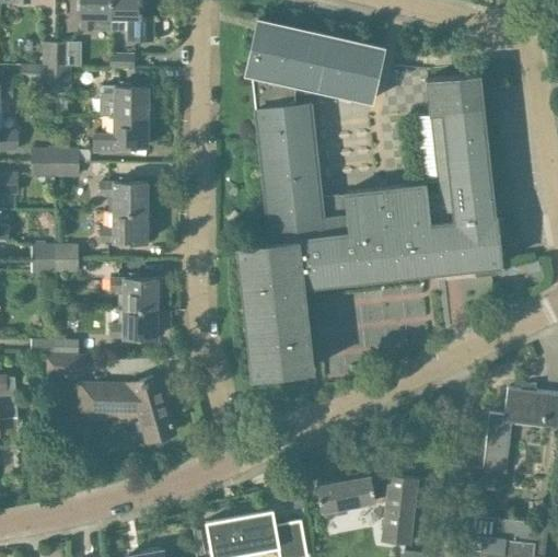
[(82,0),(82,28),(94,28),(112,28),(112,16),(112,0),(82,0)]
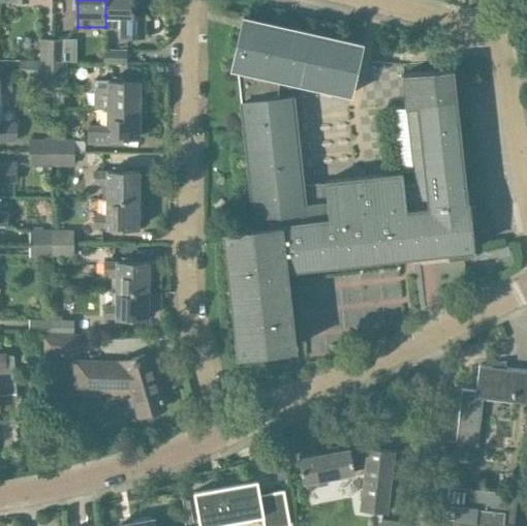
[(105,0),(105,16),(105,27),(120,27),(120,36),(144,37),(145,16),(132,14),(132,0),(105,0)]
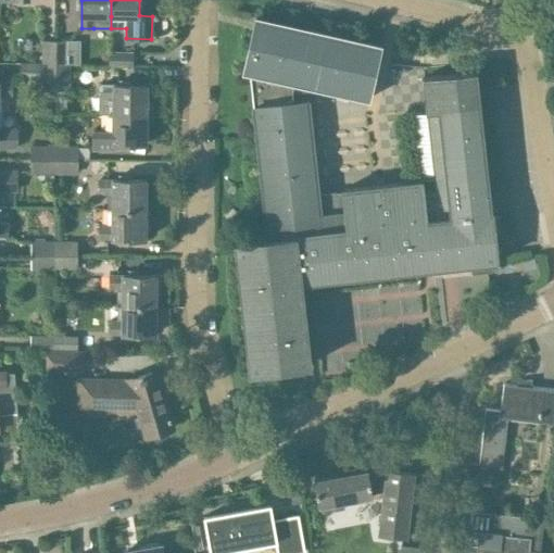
[(478,75),(427,80),(439,192),(424,193),(423,184),(344,192),(344,196),(320,198),(309,91),(311,88),(370,101),(382,48),(257,20),(246,74),(251,75),(268,239),(238,244),(252,374),(312,366),(303,284),(476,265),(477,273),(498,271),(496,262),(501,262),(495,213),(493,213),(478,75)]
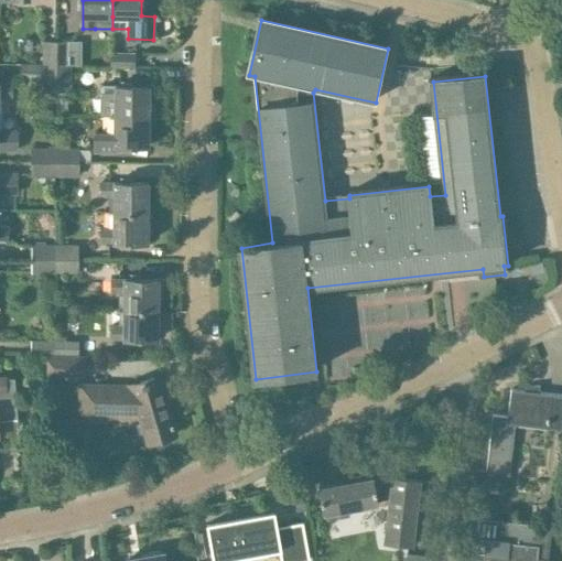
[(57,64),(57,41),(45,41),(44,64),(57,64)]
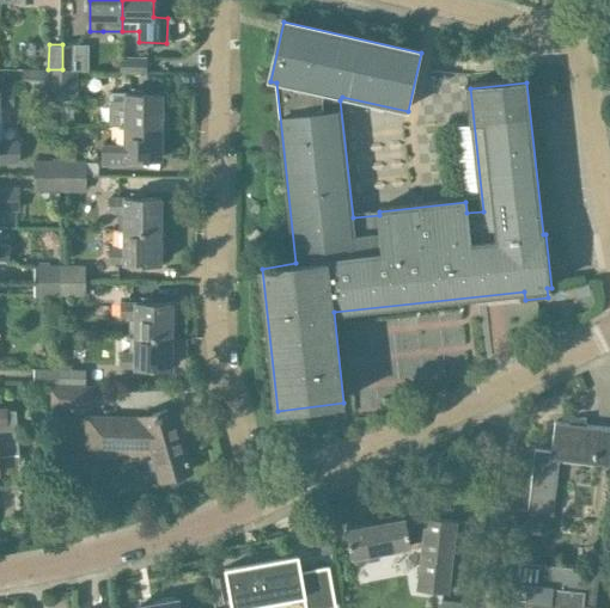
[(77,44),(62,44),(62,69),(77,71),(77,44)]
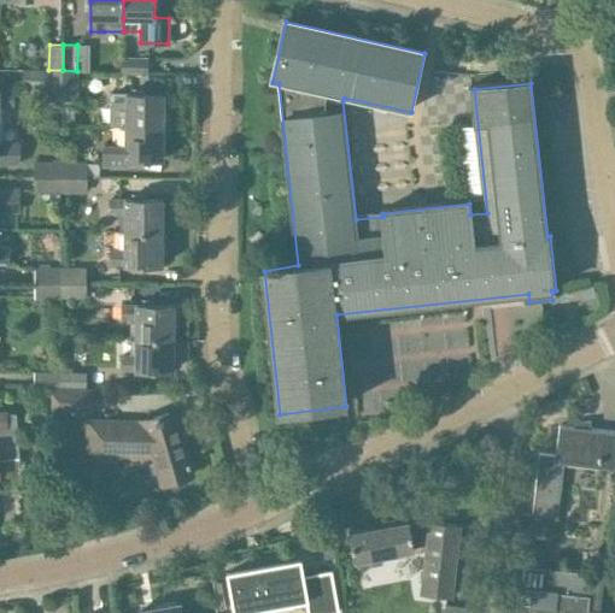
[(148,59),(116,58),(116,74),(147,74),(148,59)]
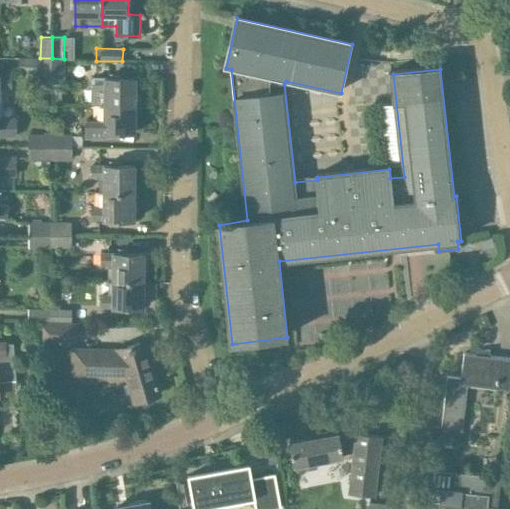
[(52,58),(40,58),(20,58),(20,72),(40,72),(41,70),(64,70),(64,59),(52,58)]
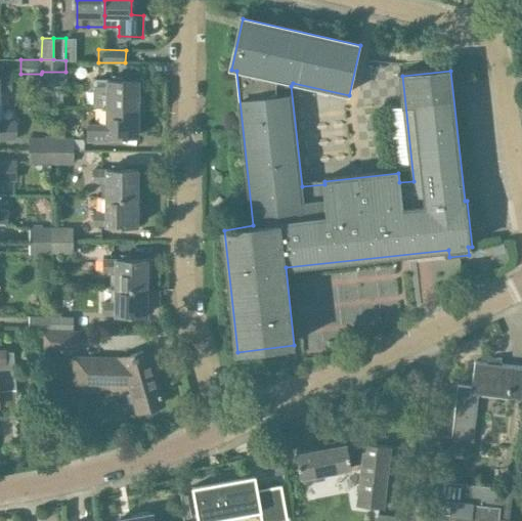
[(64,84),(66,72),(42,72),(41,74),(41,84),(64,84)]
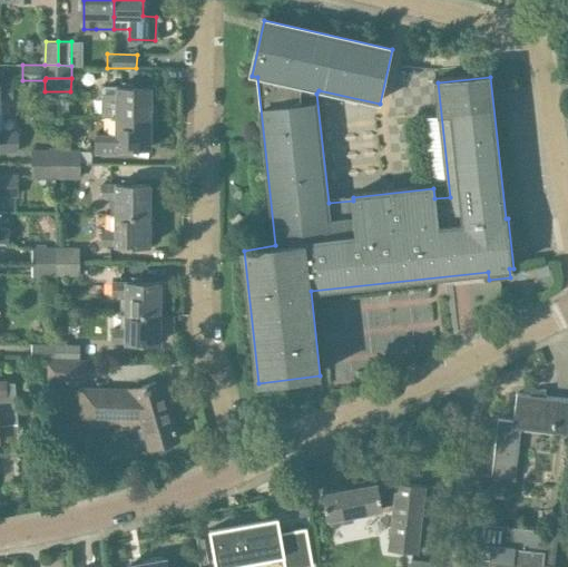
[(12,86),(0,85),(0,97),(12,98),(12,86)]
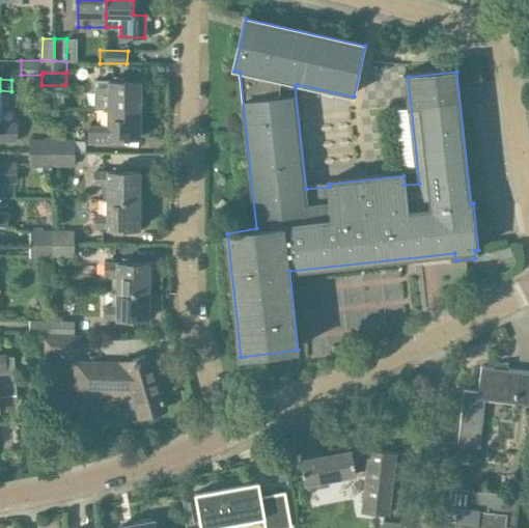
[(96,93),(108,93),(108,110),(142,110),(142,81),(96,81),(96,93)]
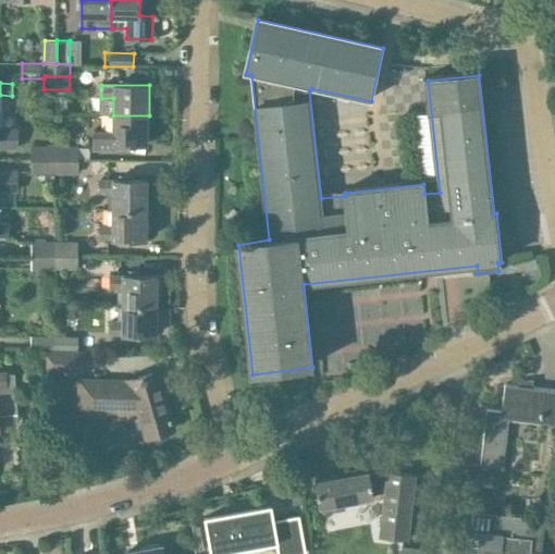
[(148,144),(149,115),(113,115),(113,132),(96,131),(95,149),(122,149),(122,144),(148,144)]
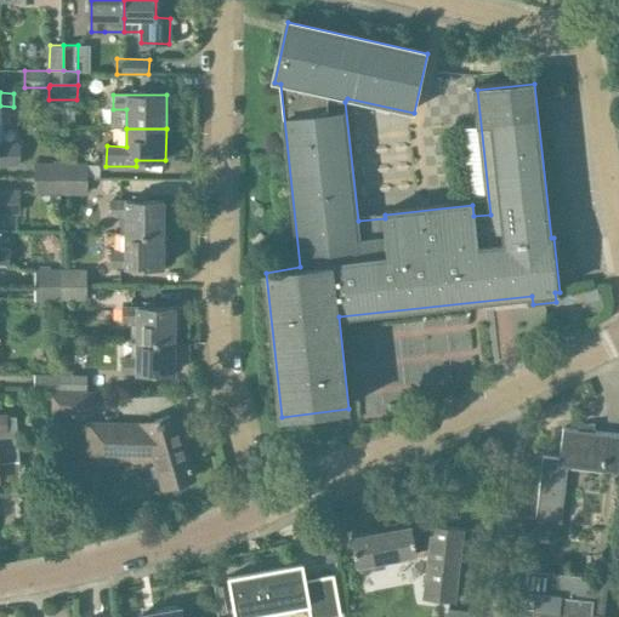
[(0,143),(0,166),(20,167),(21,147),(12,146),(12,144),(0,143)]
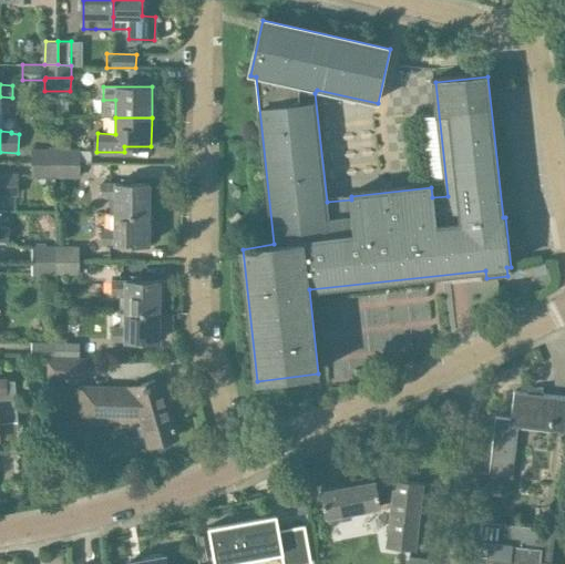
[(57,164),(57,150),(33,150),(32,163),(57,164)]
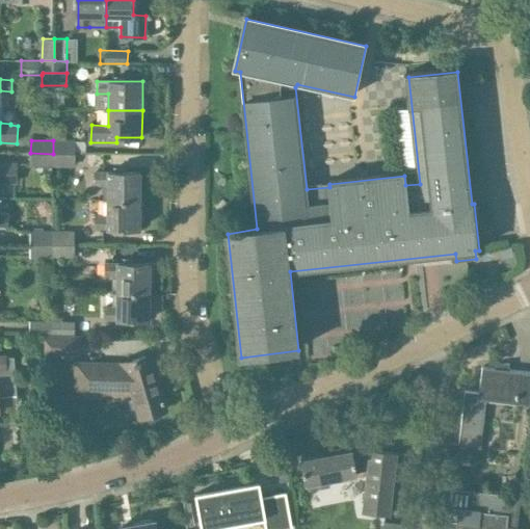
[(76,141),(53,140),(53,154),(76,154),(76,141)]
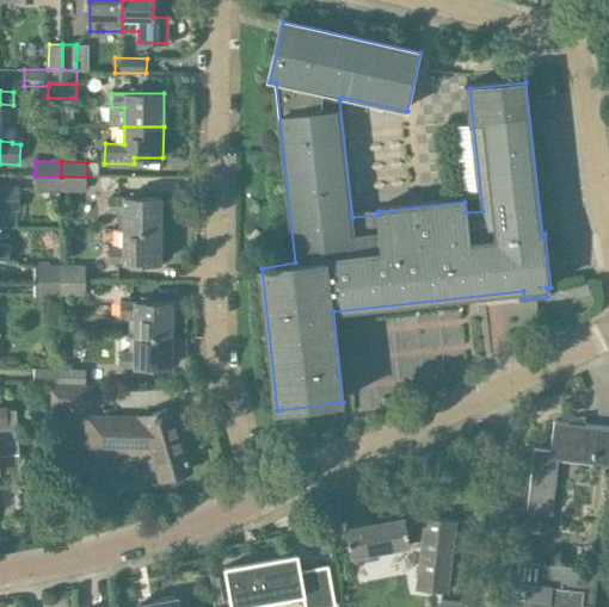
[(61,190),(61,177),(35,175),(35,190),(61,190)]
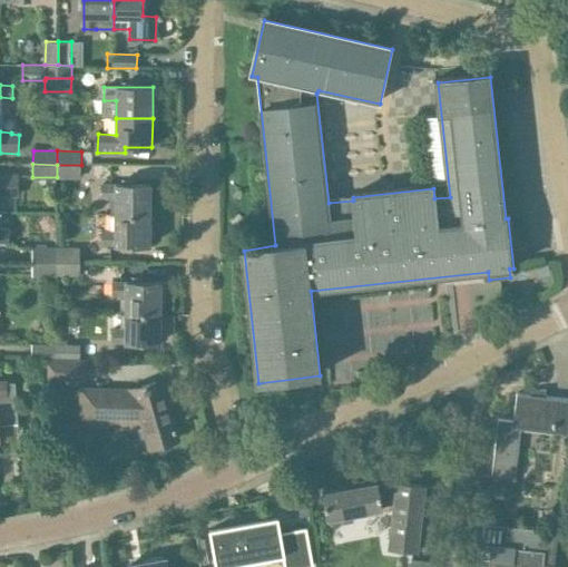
[(80,177),(81,165),(57,165),(57,177),(80,177)]
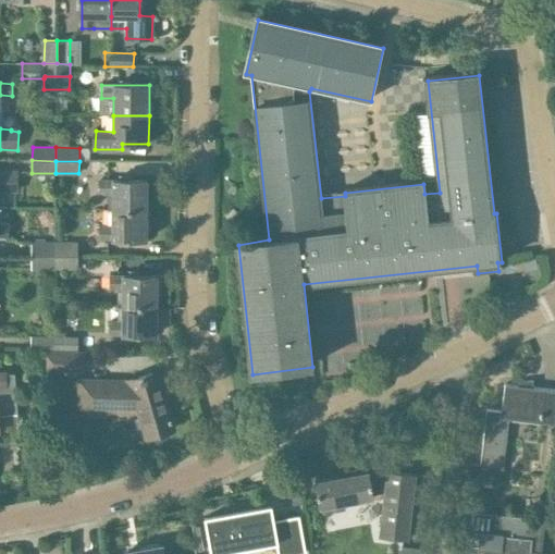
[(0,191),(14,192),(14,172),(0,171),(0,191)]
